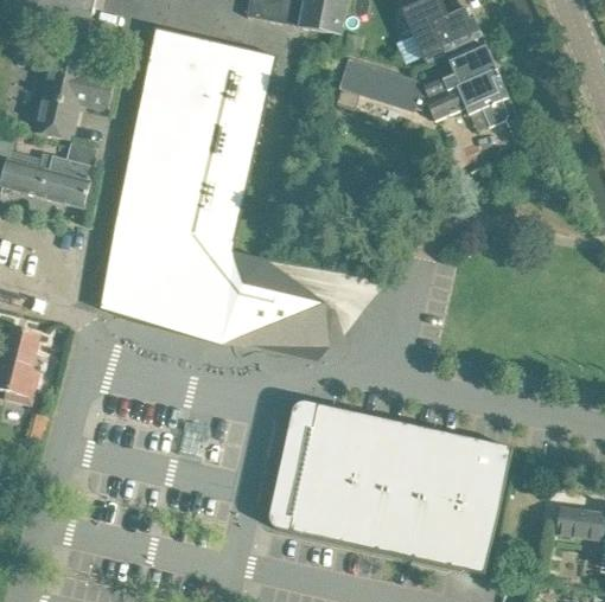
[(0,15),(86,36),(93,0),(0,0),(0,15)]
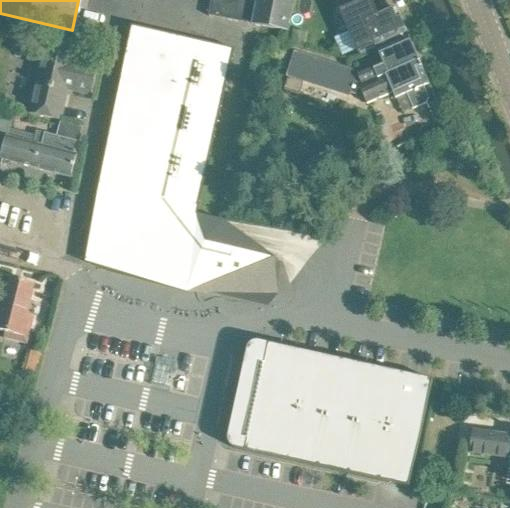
[(285,28),(290,0),(208,0),(206,12),(285,28)]
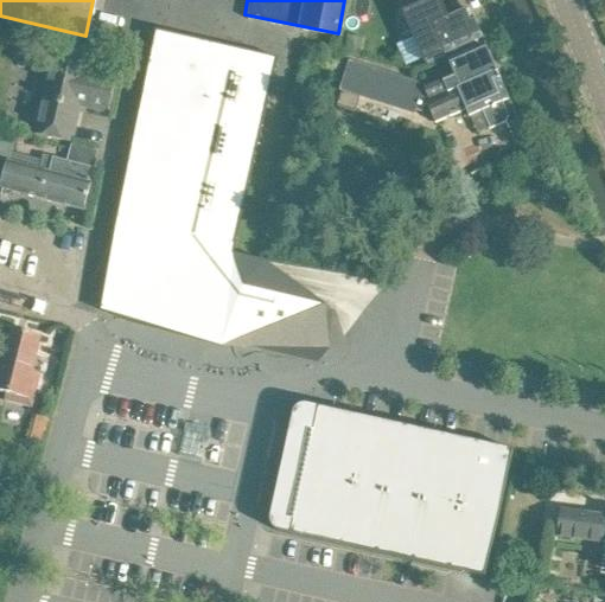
[(418,0),(400,8),(421,58),(478,33),(466,5),(446,14),(440,0),(418,0)]
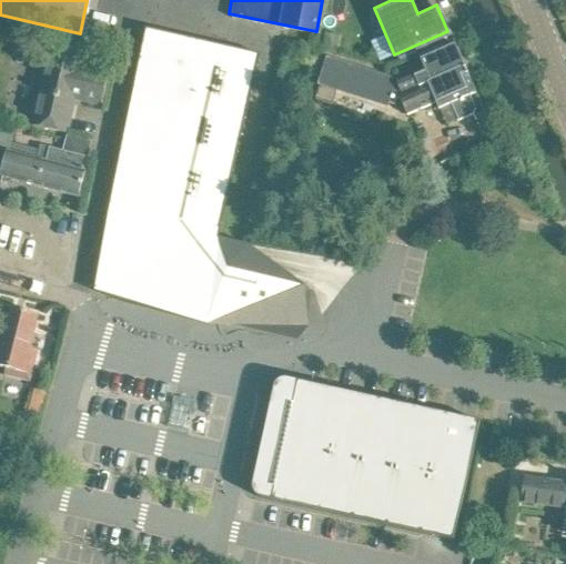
[(91,273),(90,279),(110,292),(119,281),(198,300),(225,319),(295,335),(306,284),(307,283),(246,270),(239,268),(240,263),(245,241),(241,240),(238,239),(280,56),(148,26),(124,129),(91,273)]
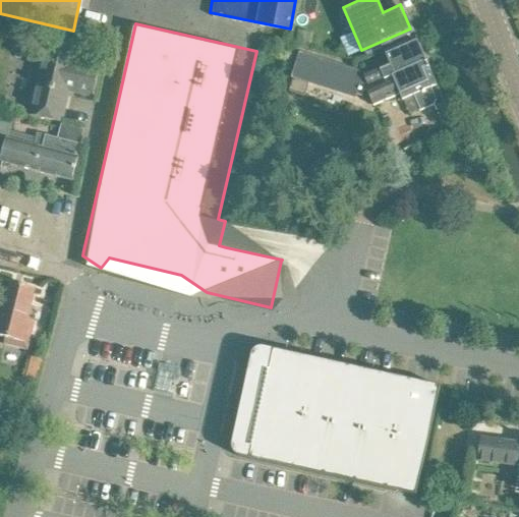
[(434,81),(413,36),(395,44),(384,49),(388,59),(362,70),(298,51),(292,72),(359,92),(361,85),(363,84),(371,101),(398,89),(401,96),(412,91),(419,107),(433,101),(435,96),(429,84),(434,81)]
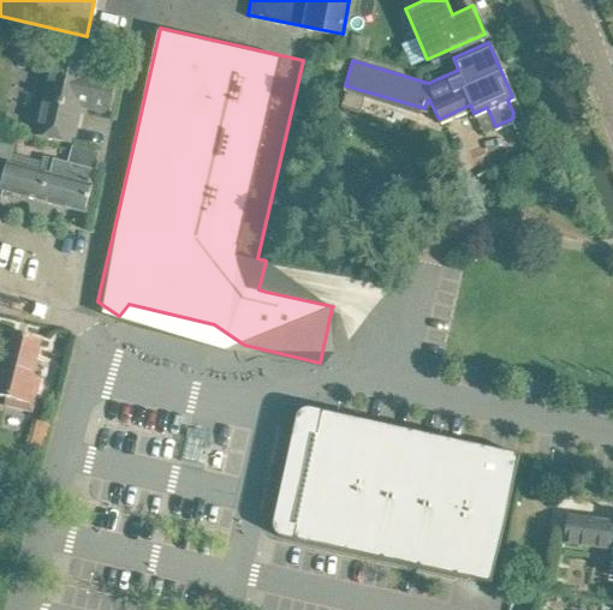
[(106,109),(113,77),(88,71),(90,61),(51,52),(33,131),(47,135),(71,139),(81,100),(94,103),(93,107),(106,109)]
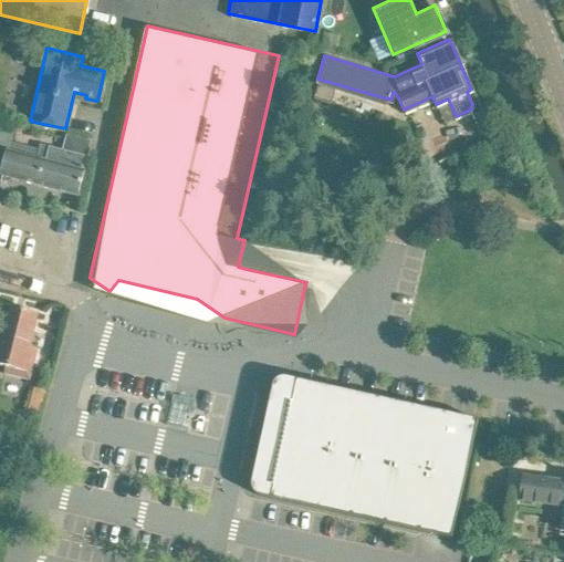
[(0,144),(7,146),(9,137),(10,132),(0,128),(0,144)]
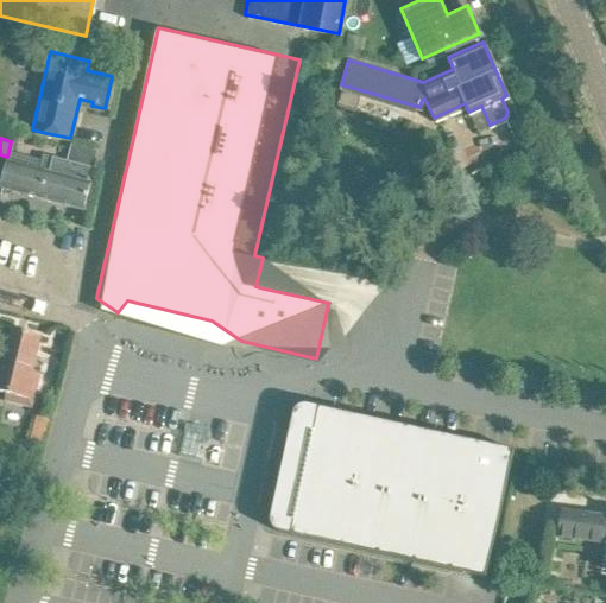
[(87,179),(92,164),(88,164),(93,147),(95,147),(96,146),(69,139),(64,157),(52,154),(49,169),(45,167),(37,195),(82,207),(89,179),(87,179)]
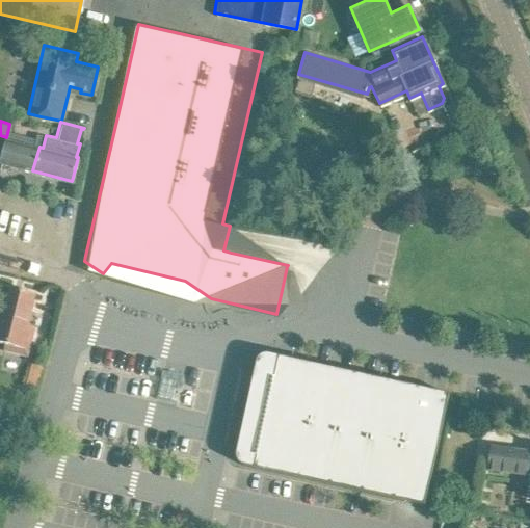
[(32,170),(40,147),(6,137),(0,159),(0,162),(32,170)]
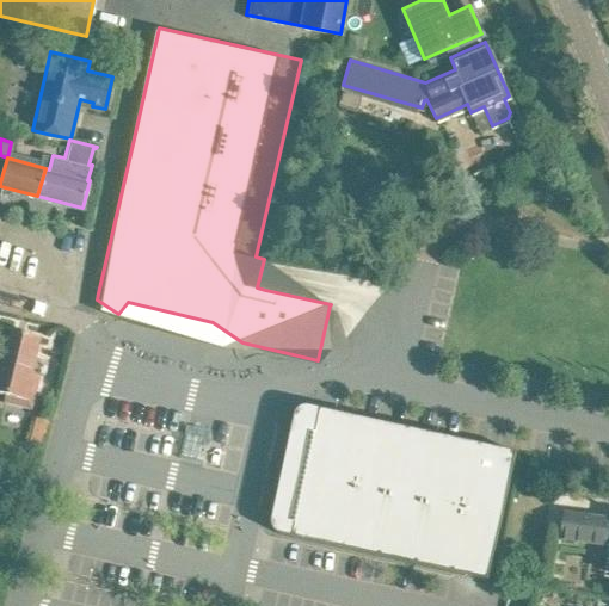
[(29,372),(32,358),(38,335),(11,328),(5,350),(0,348),(0,390),(5,391),(2,399),(30,406),(37,373),(29,372)]
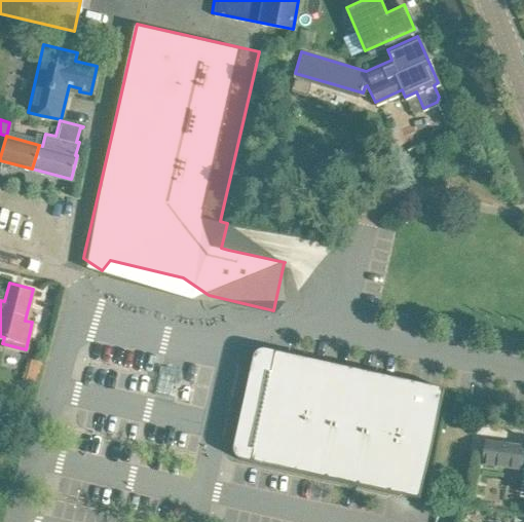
[(274,350),(251,459),(418,496),(442,387),(274,350)]
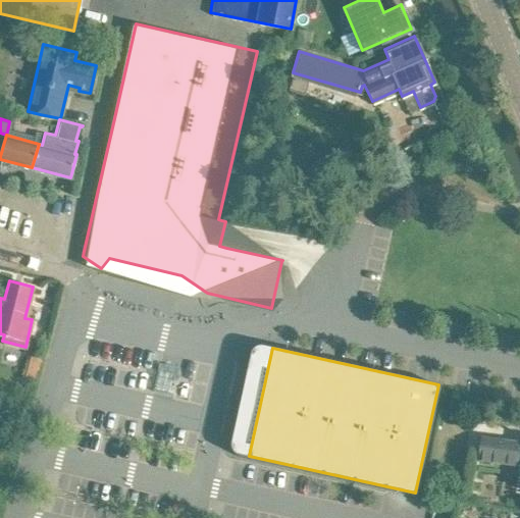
[(519,439),(480,435),(477,456),(477,460),(519,464),(519,439)]
